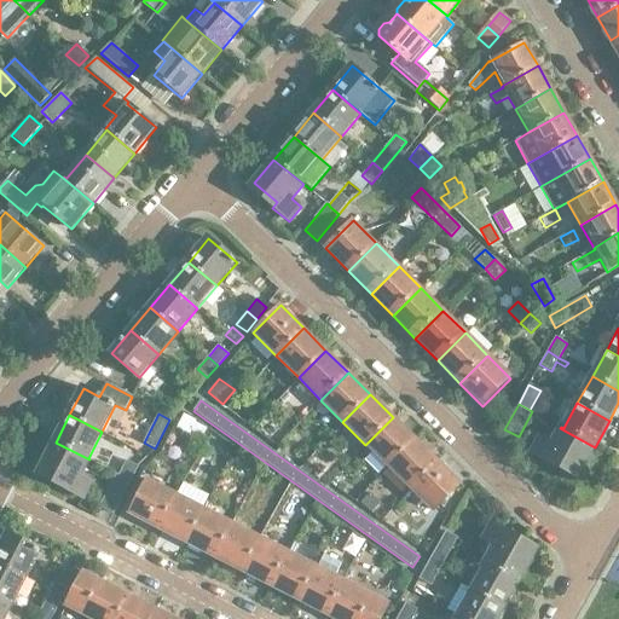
[(393,417),(365,445),(387,467),(415,439),(393,417)]
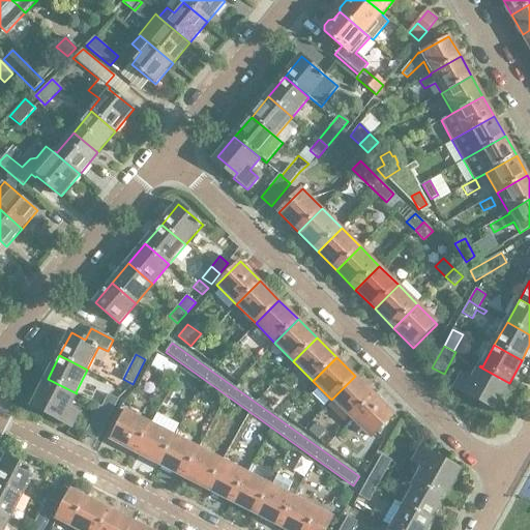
[(233,364),(225,358),(218,366),(228,374),(233,364)]
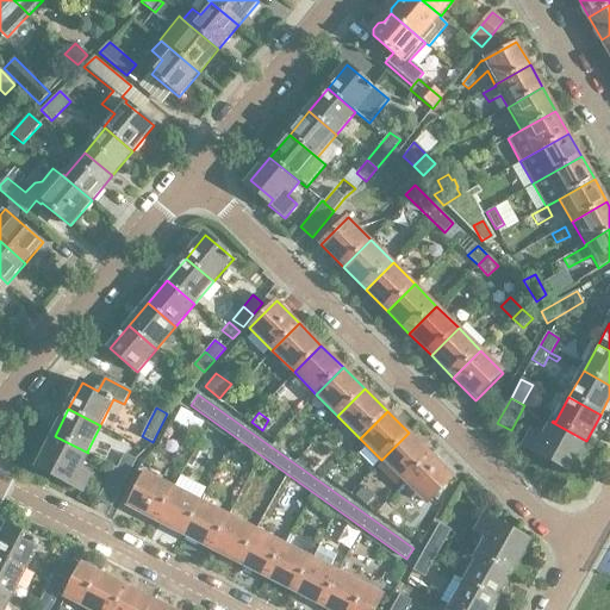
[(533,431),(524,447),(543,458),(546,452),(572,467),(586,441),(552,422),(543,436),(533,431)]
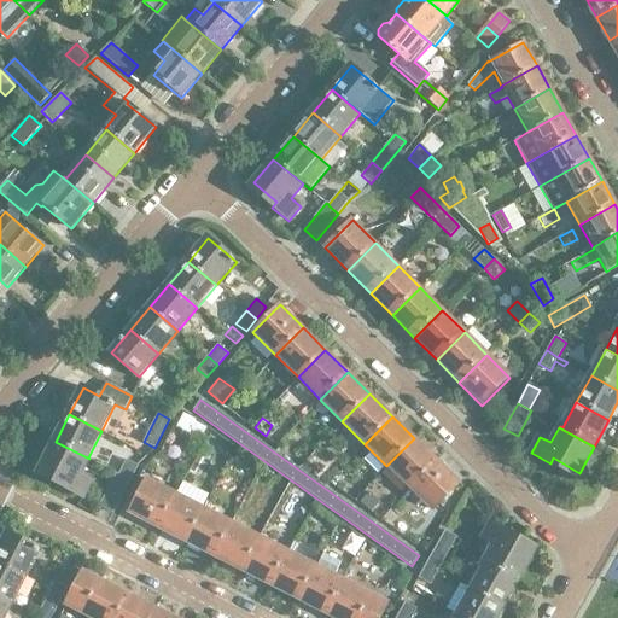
[(414,438),(386,466),(409,488),(436,461),(414,438)]
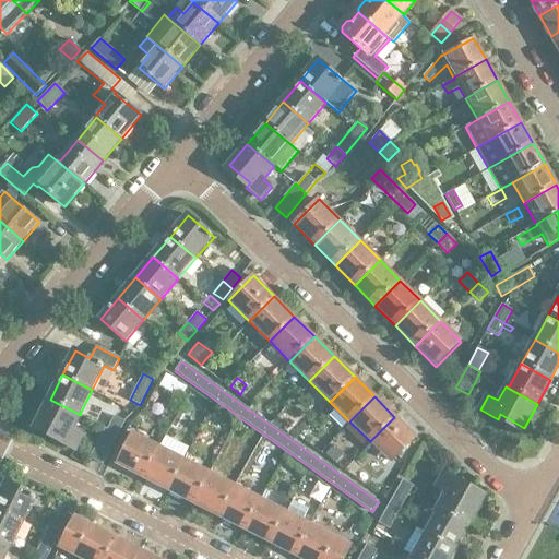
[(50,400),(34,430),(75,452),(83,437),(73,431),(81,415),(50,400)]
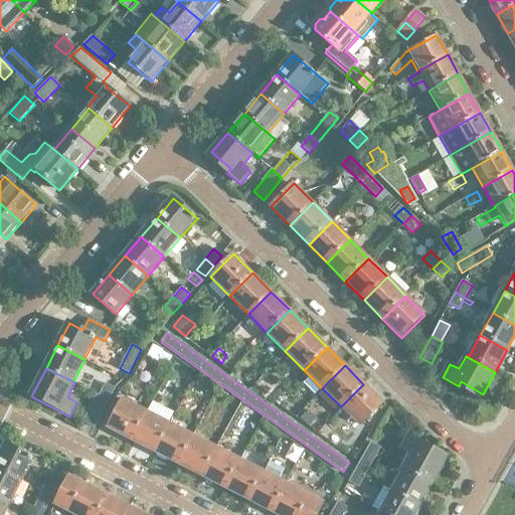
[(106,383),(99,395),(109,400),(115,388),(106,383)]
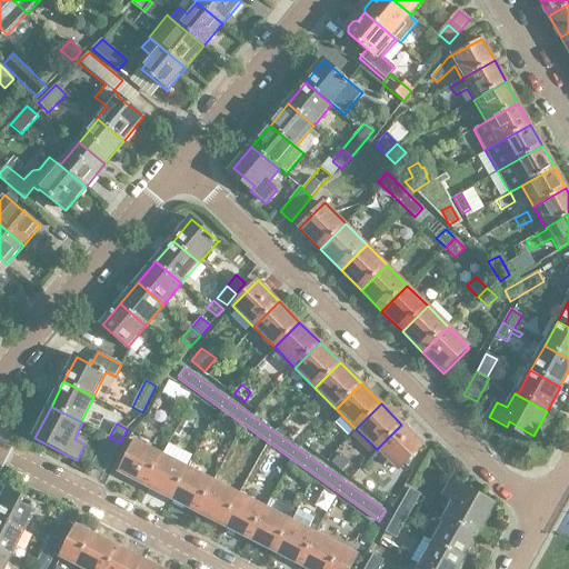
[(401,425),(377,449),(398,470),(422,445),(401,425)]
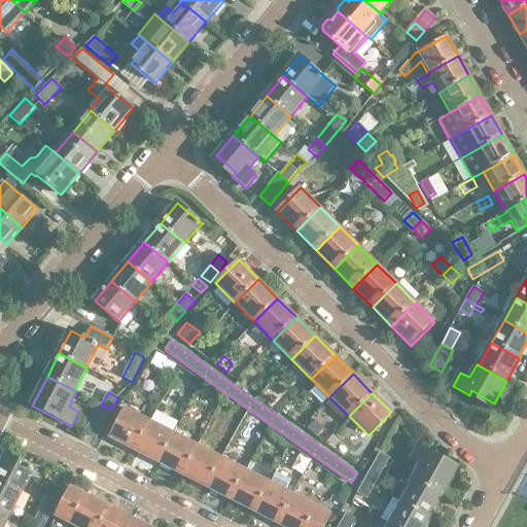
[(84,432),(97,438),(111,410),(101,405),(99,403),(84,432)]
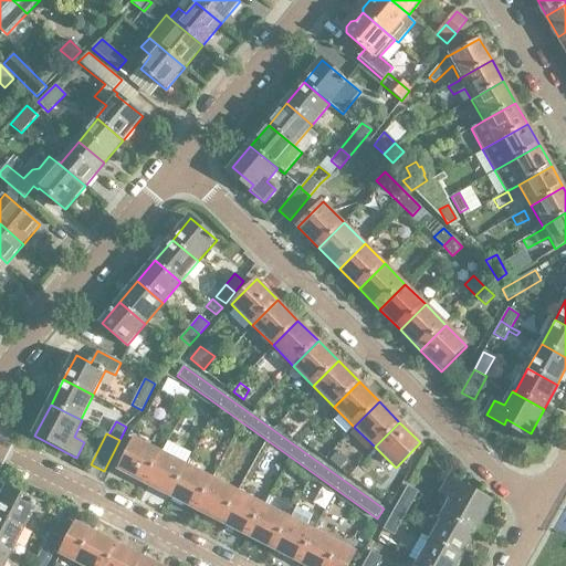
[(137,438),(121,470),(148,485),(165,453),(137,438)]
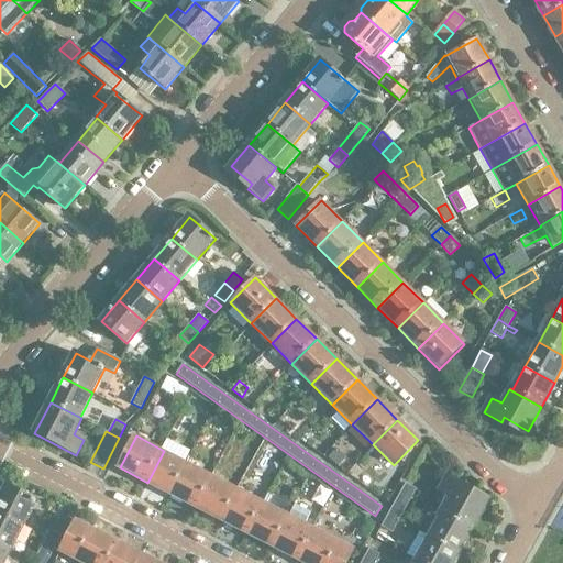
[(346,457),(337,449),(328,457),(338,467),(346,457)]
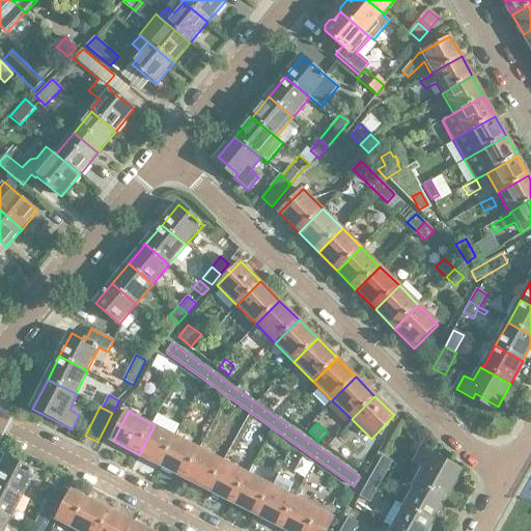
[(155,425),(139,455),(165,468),(180,438),(155,425)]
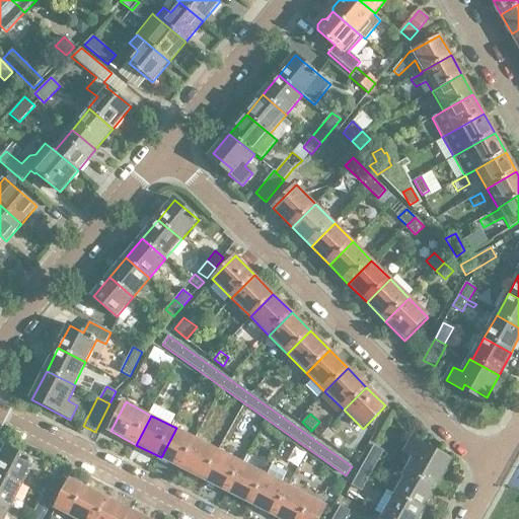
[(176,428),(161,457),(186,470),(201,441),(176,428)]
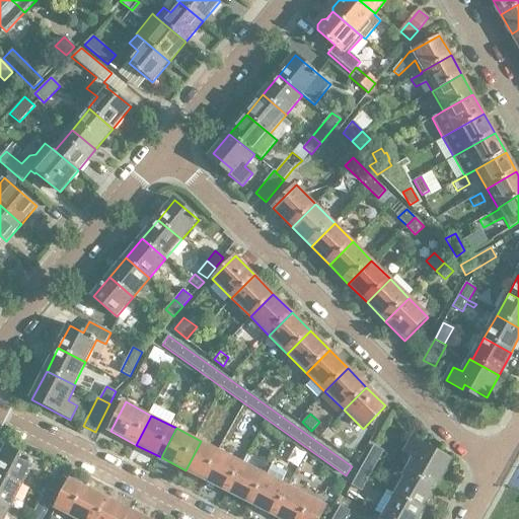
[(201,441),(186,470),(211,484),(226,454),(201,441)]
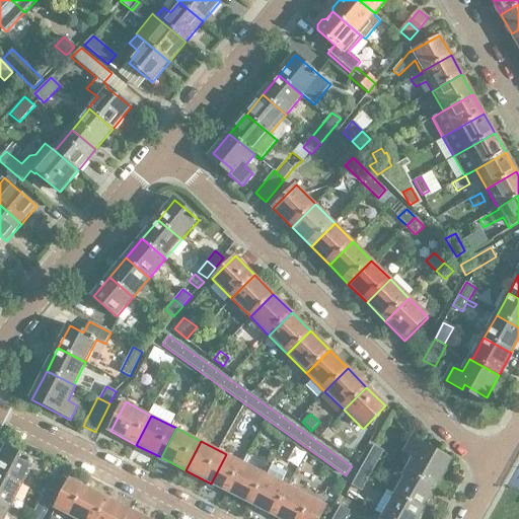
[(412,441),(404,454),(414,459),(406,473),(434,489),(446,466),(426,455),(428,450),(412,441)]
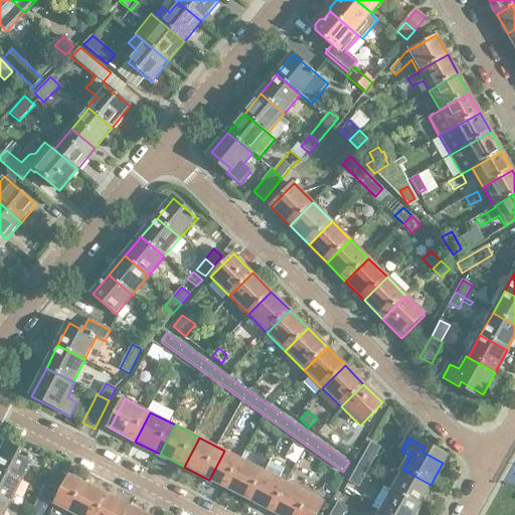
[(371,443),(363,457),(372,463),(380,448),(371,443)]
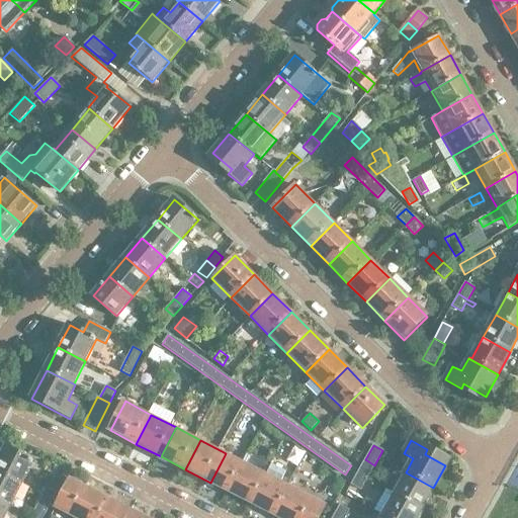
[(6,448),(0,459),(0,473),(21,485),(33,461),(6,448)]
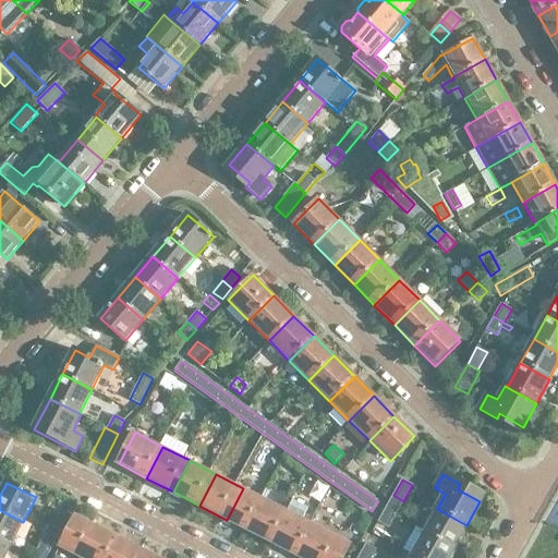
[(270,502),(243,488),(227,520),(254,534),(270,502)]
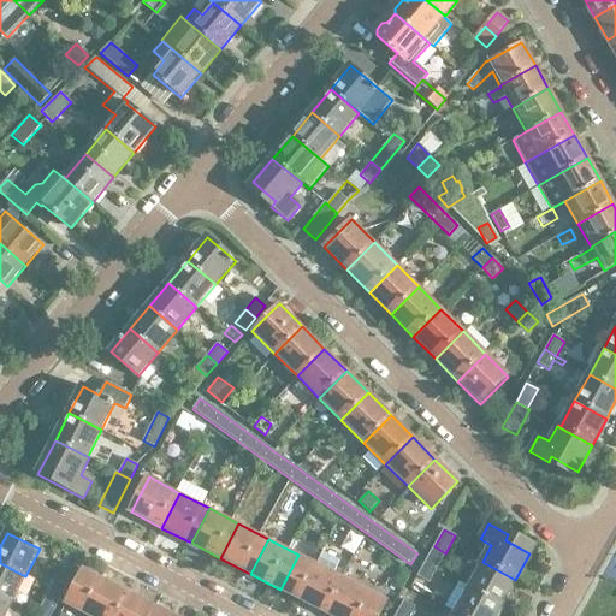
[(434,546),(425,564),(436,570),(445,554),(434,546)]
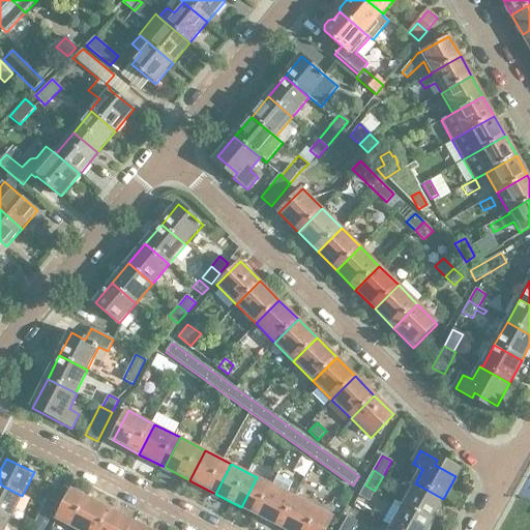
[(282,490),(257,477),(241,507),(266,521),(282,490)]
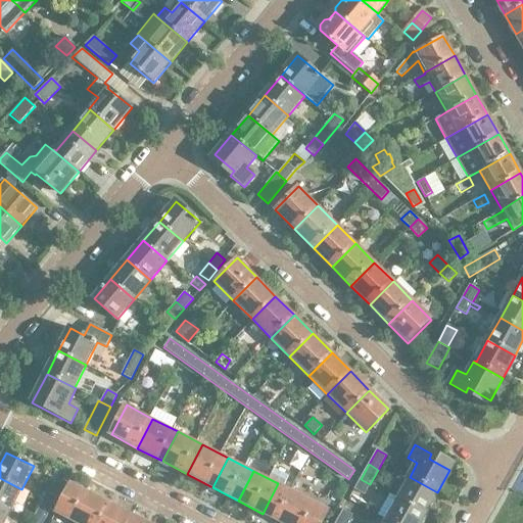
[(410,478),(398,500),(425,515),(437,492),(410,477),(409,478),(410,478)]
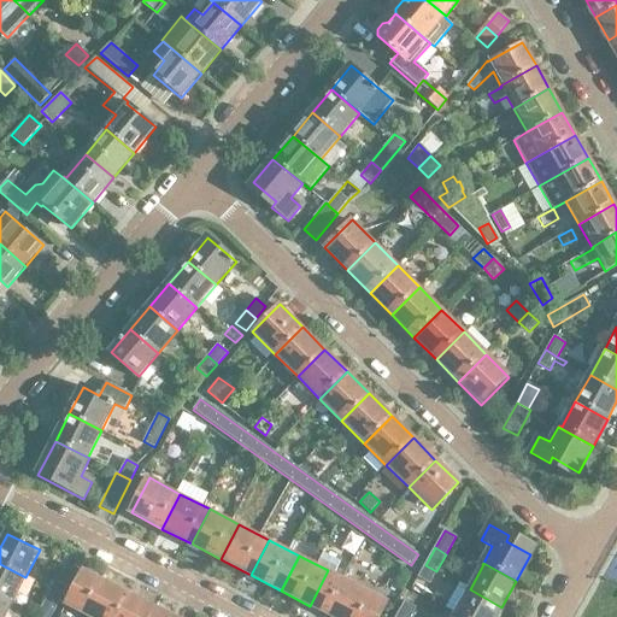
[(0,564),(0,597),(12,604),(25,577),(0,564)]
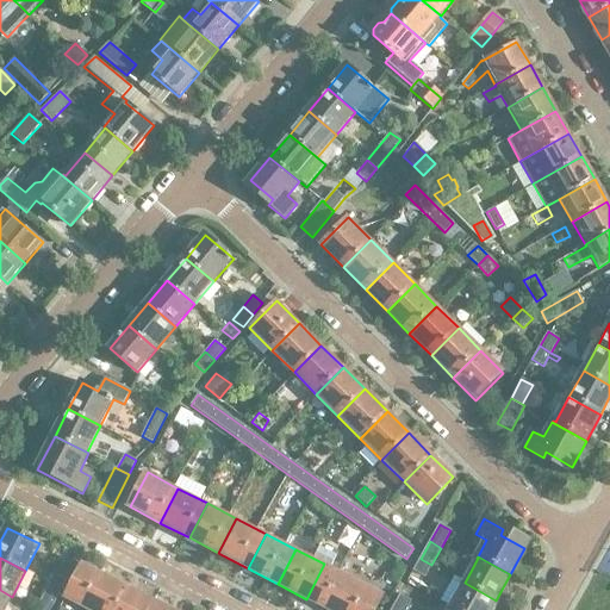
[(421,559),(414,571),(424,577),(431,565),(421,559)]
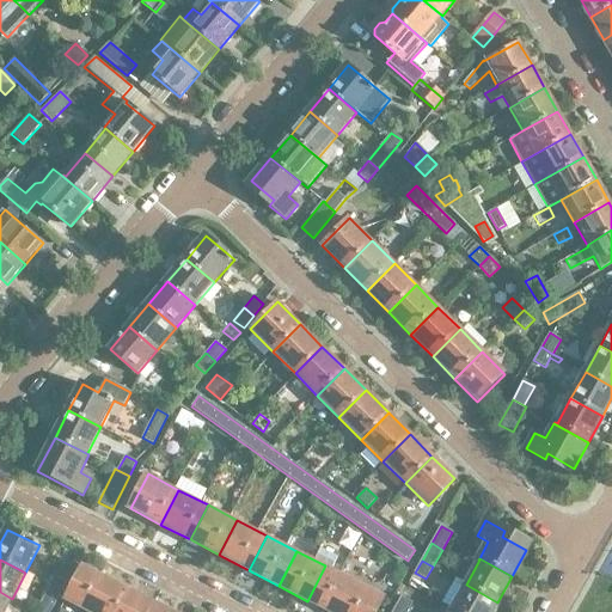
[(338,611),(355,581),(325,565),(307,601),(329,611),(338,611)]
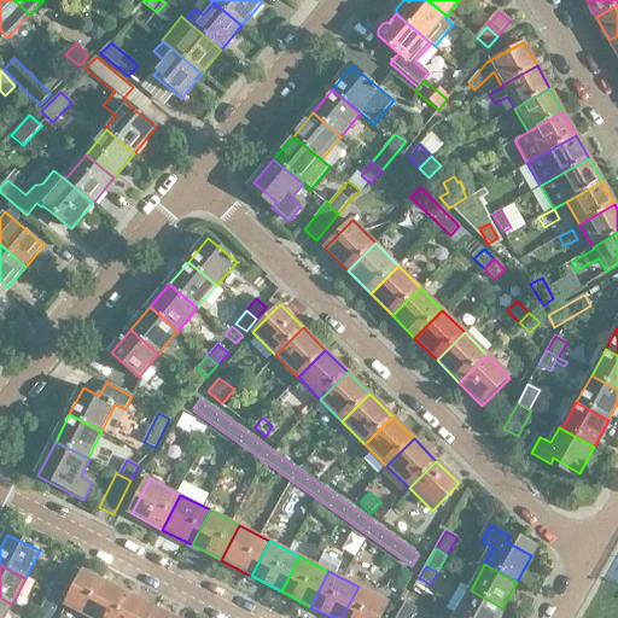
[(85,572),(66,607),(87,617),(117,617),(129,595),(85,572)]
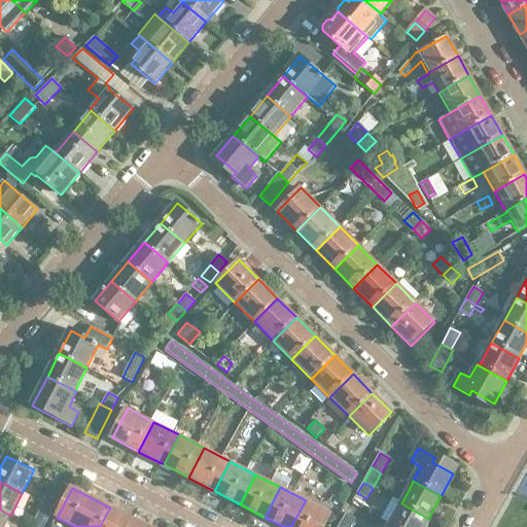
[(47,497),(43,504),(53,508),(57,501),(47,497)]
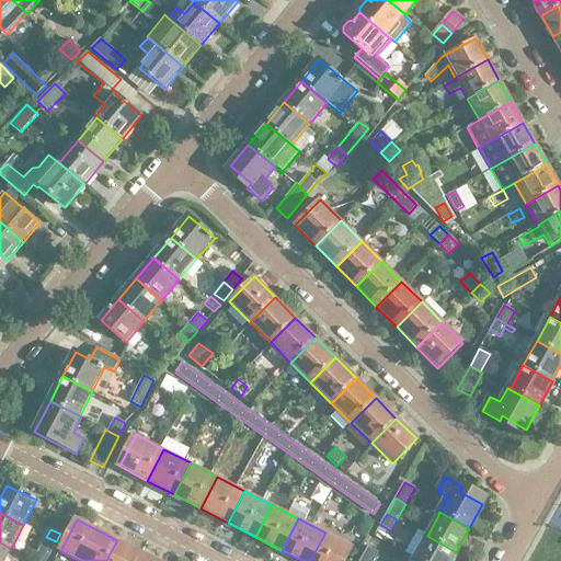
[(345,560),(353,547),(325,533),(310,560),(345,560)]
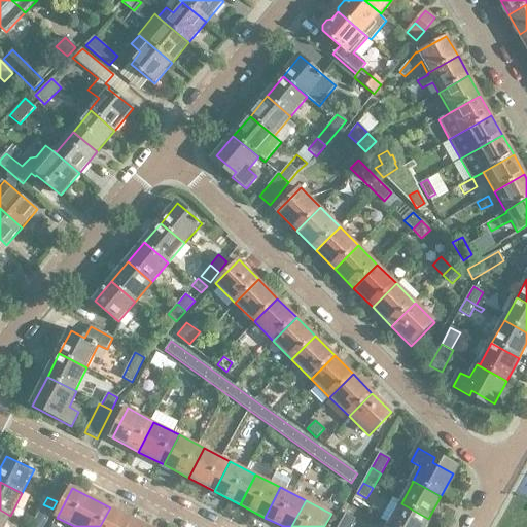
[(401,503),(389,526),(390,526),(423,526),(428,519),(401,503)]
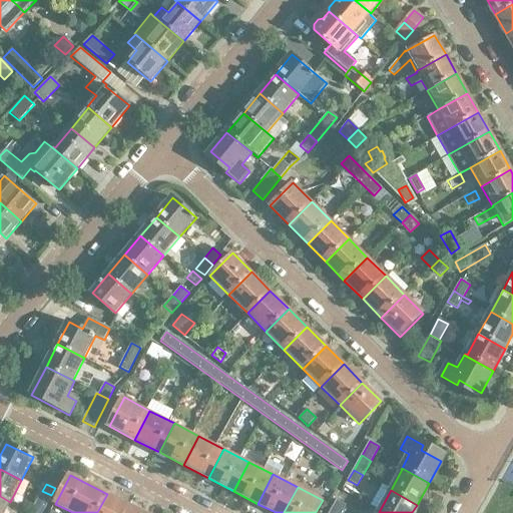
[(42,491),(31,512),(32,512),(42,512),(51,495),(42,491)]
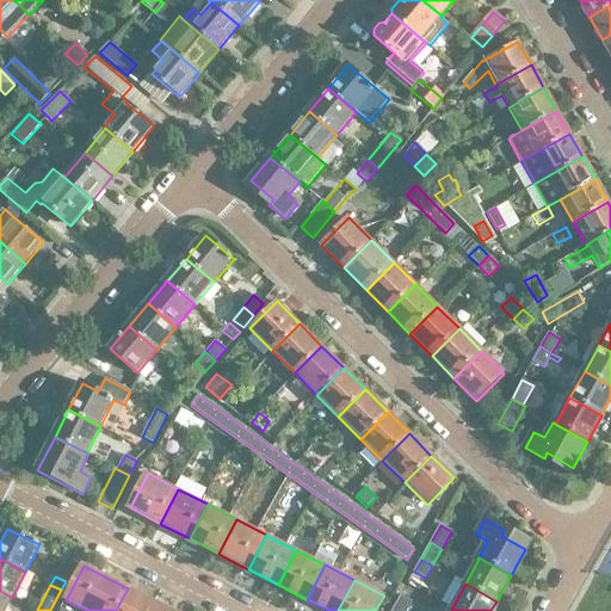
[(128,588),(116,610),(150,610),(155,603),(128,588)]
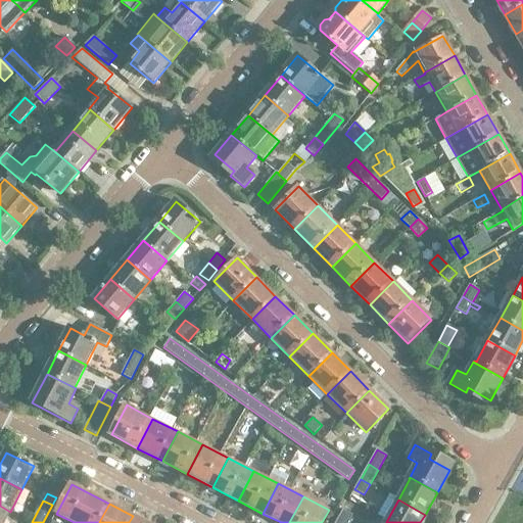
[(0,522),(4,522),(10,512),(0,506),(0,522)]
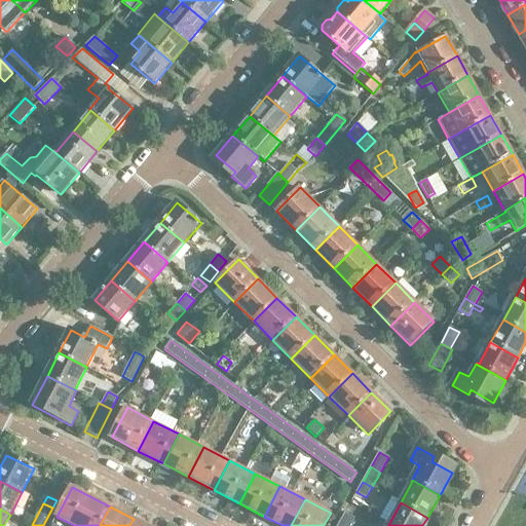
[(345,513),(338,525),(340,525),(349,525),(354,518),(345,513)]
